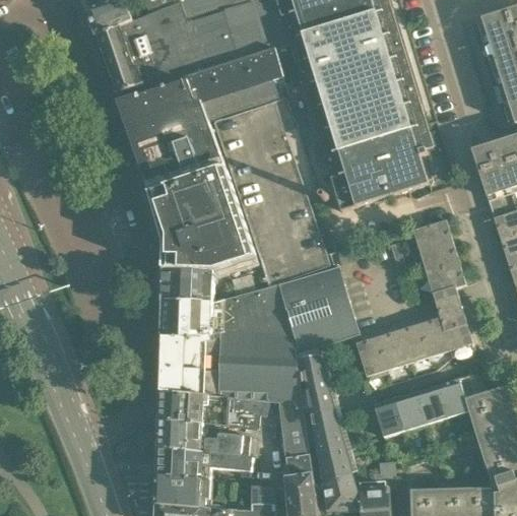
[(132,18),(125,0),(106,0),(85,7),(95,34),(119,24),(132,18)]
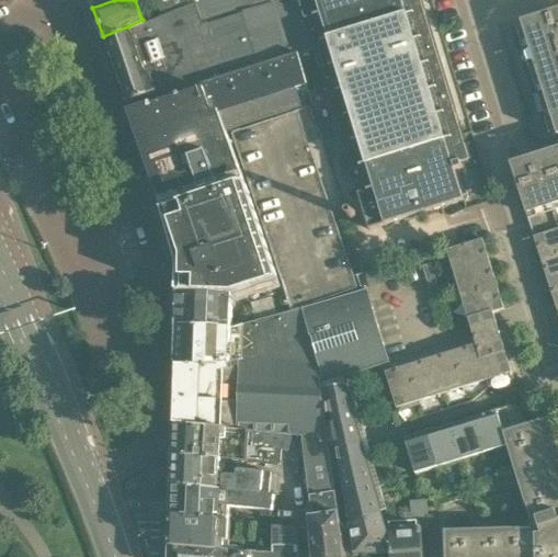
[(143,20),(128,26),(103,36),(125,100),(127,110),(202,86),(200,81),(295,50),(280,0),(192,0),(158,14),(143,20)]
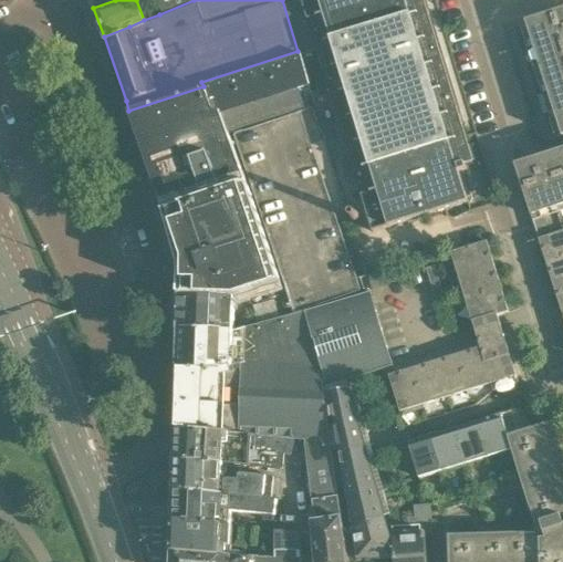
[(154,0),(159,14),(194,0),(154,0)]
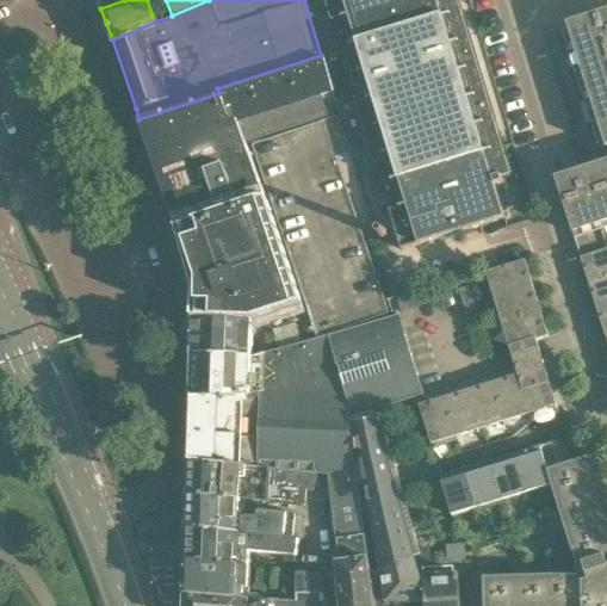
[(304,0),(321,55),(321,56),(339,51),(398,246),(501,214),(491,181),(500,179),(499,173),(507,171),(499,142),(456,0),(304,0)]
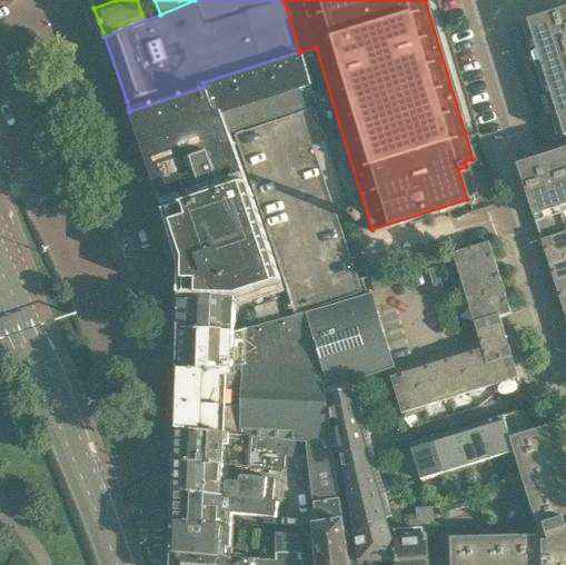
[(565,29),(565,3),(525,18),(533,40),(565,29)]
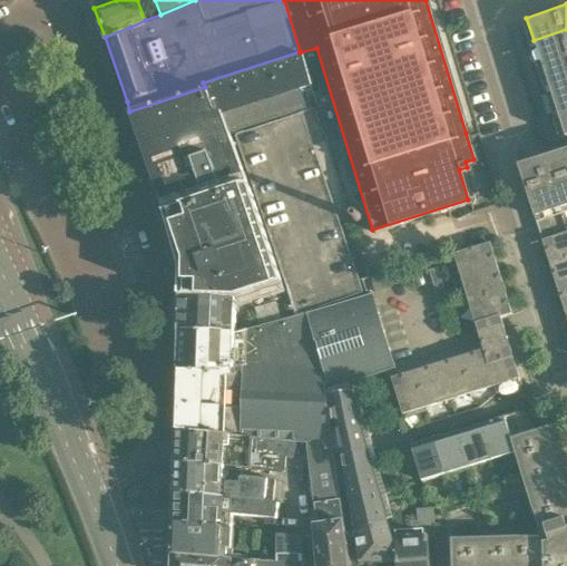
[(566,29),(534,40),(540,61),(566,52),(566,29)]
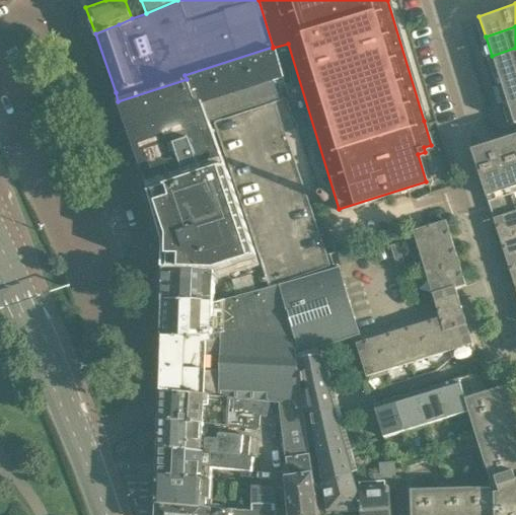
[(118,101),(149,190),(223,166),(200,101),(281,76),(273,48),(273,47),(185,75),(187,79),(118,101)]
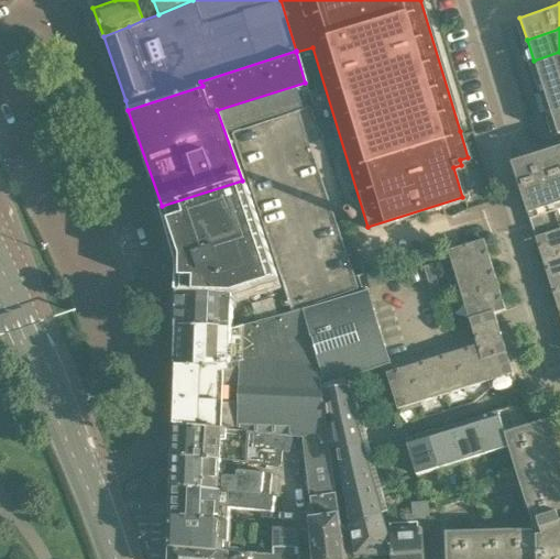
[(559,52),(534,61),(540,83),(559,75),(559,52)]
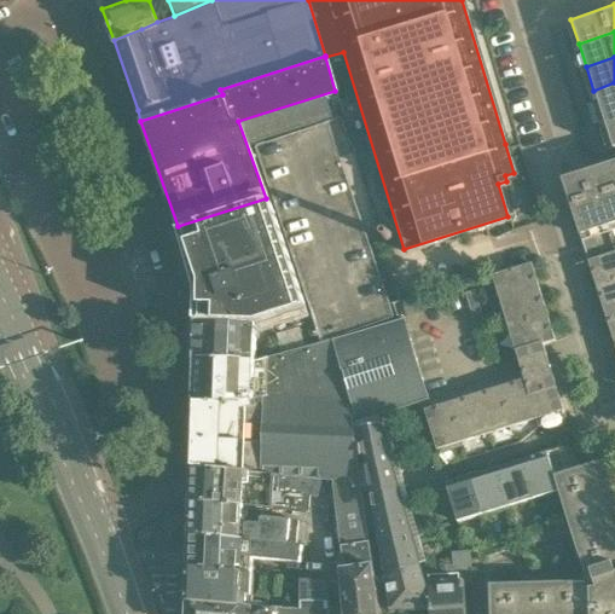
[(614,82),(593,91),(601,114),(614,109),(614,82)]
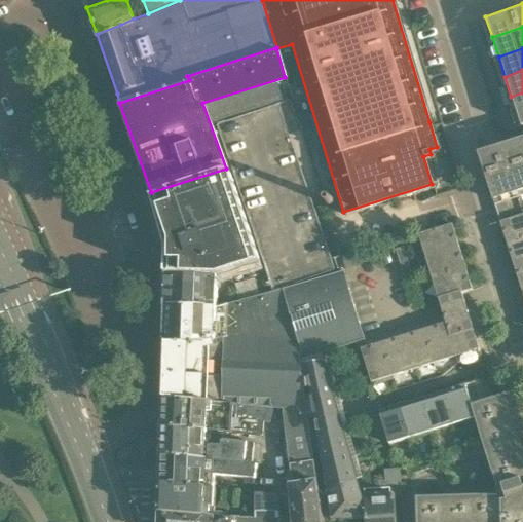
[(522,92),(511,97),(518,117),(519,123),(522,121),(522,92)]
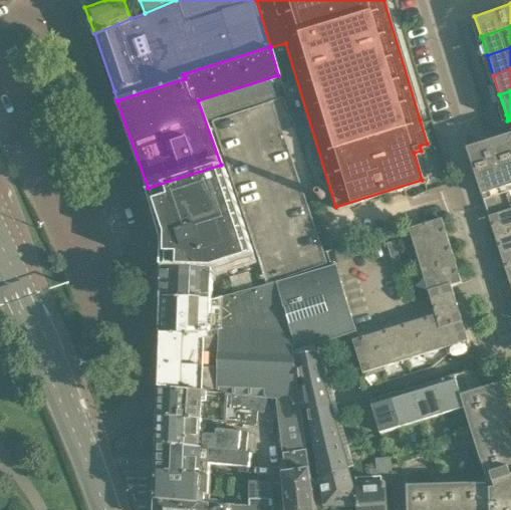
[(264,281),(324,261),(279,126),(291,123),(281,93),(209,118),(264,281)]
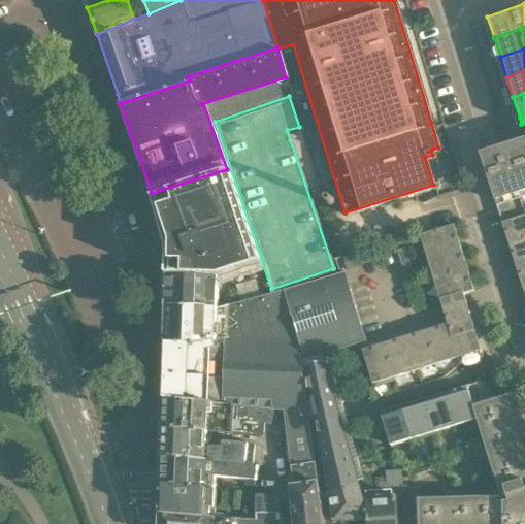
[(524,134),(478,150),(493,198),(493,200),(499,220),(524,210),(524,134)]
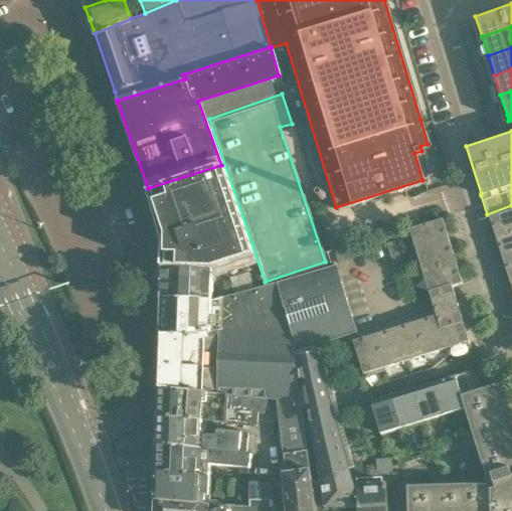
[(252,253),(221,165),(148,188),(146,189),(160,237),(161,240),(161,266),(162,266),(210,268),(252,253)]
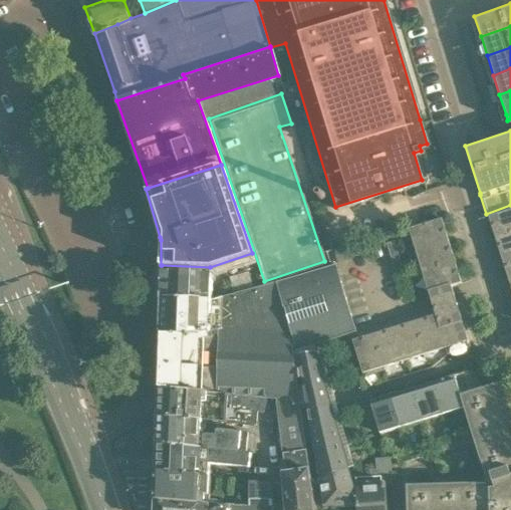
[(510,205),(486,214),(493,235),(510,229),(510,205)]
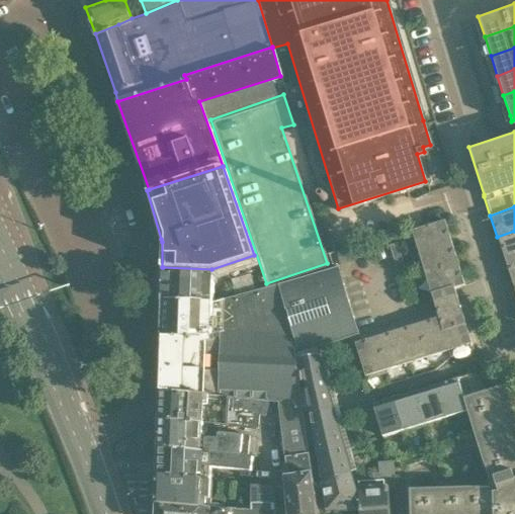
[(410,228),(410,229),(416,249),(449,239),(442,218),(410,228)]
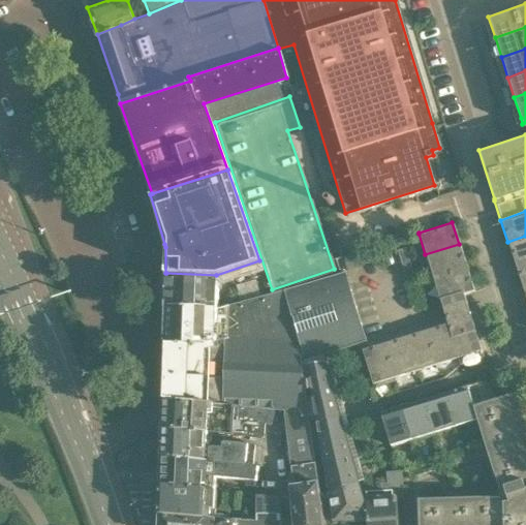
[(525,258),(525,236),(507,242),(514,263),(525,258)]
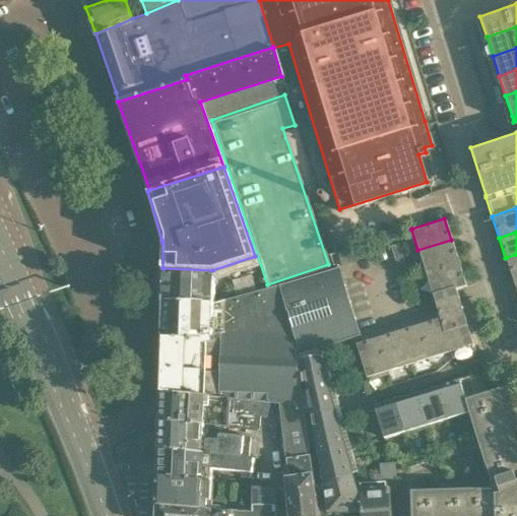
[(457,261),(451,240),(417,250),(425,271),(457,261)]
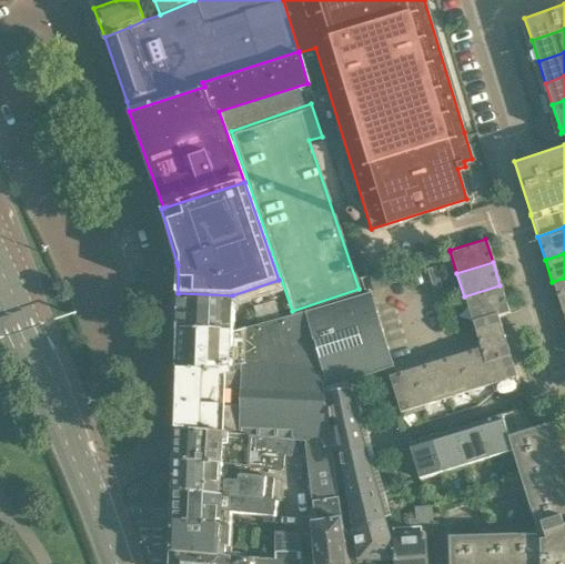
[(424,265),(430,282),(437,280),(433,263),(424,265)]
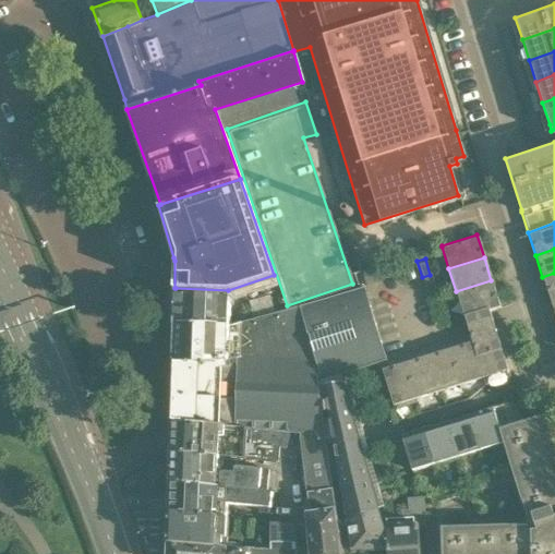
[(554,273),(542,277),(550,300),(554,298),(554,273)]
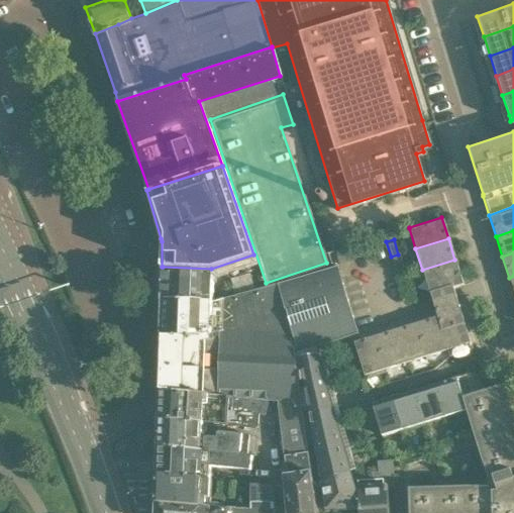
[(403,270),(398,254),(391,257),(395,272),(403,270)]
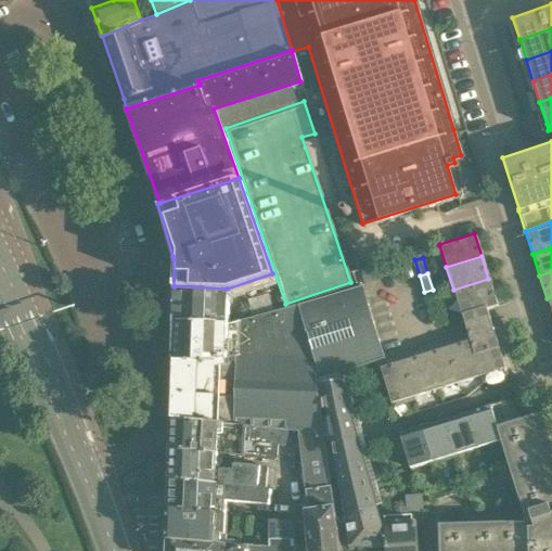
[(488,279),(453,290),(460,314),(485,306),(496,303),(488,279)]
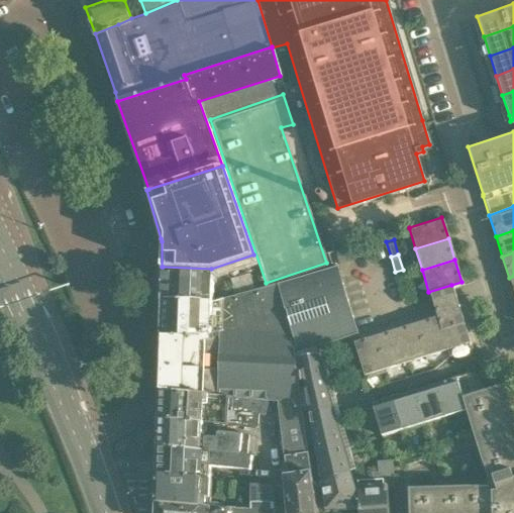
[(210,299),(162,297),(158,388),(197,392),(197,391),(206,391),(206,393),(226,395),(257,398),(259,397),(262,399),(265,402),(266,400),(266,395),(276,396),(276,401),(282,453),(283,453),(283,455),(306,451),(298,398),(299,397),(293,350),(301,347),(355,331),(334,264),(266,283),(222,295),(210,299)]
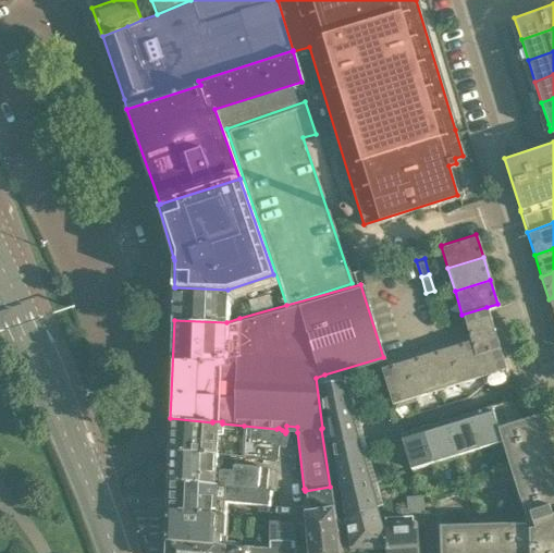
[(175,287),(175,289),(168,289),(168,319),(174,319),(174,320),(226,322),(228,290),(175,287)]
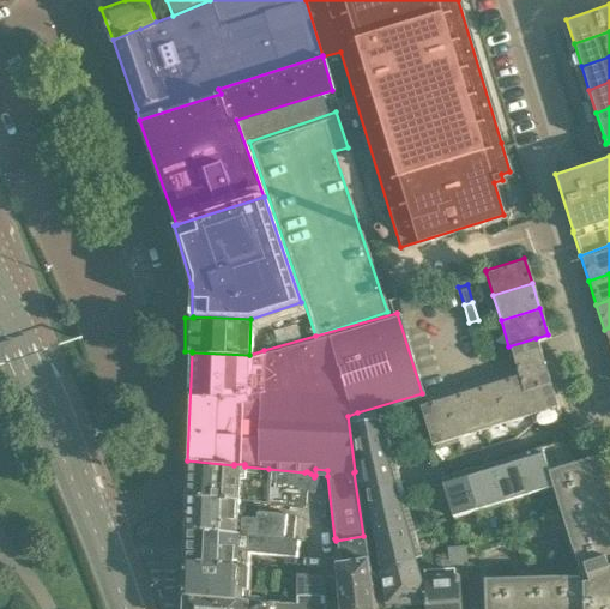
[(276,345),(299,339),(294,320),(270,327),(276,345)]
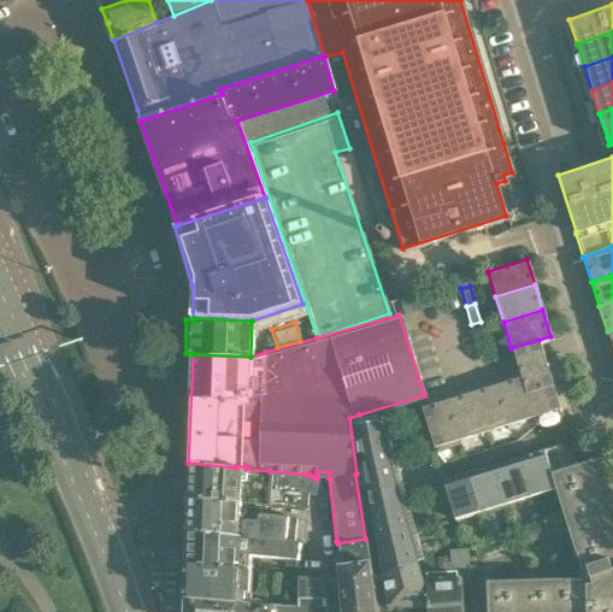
[(490,354),(490,353),(484,336),(476,339),(481,357),(490,354)]
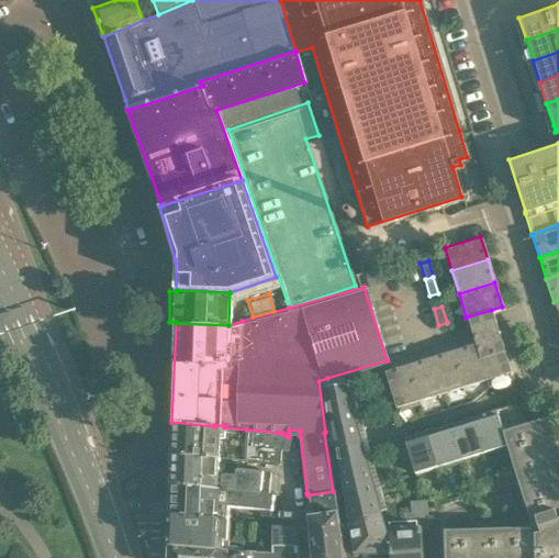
[(473,342),(450,348),(461,384),(484,378),(485,384),(512,377),(494,321),(491,310),(466,317),(470,328),(473,342)]
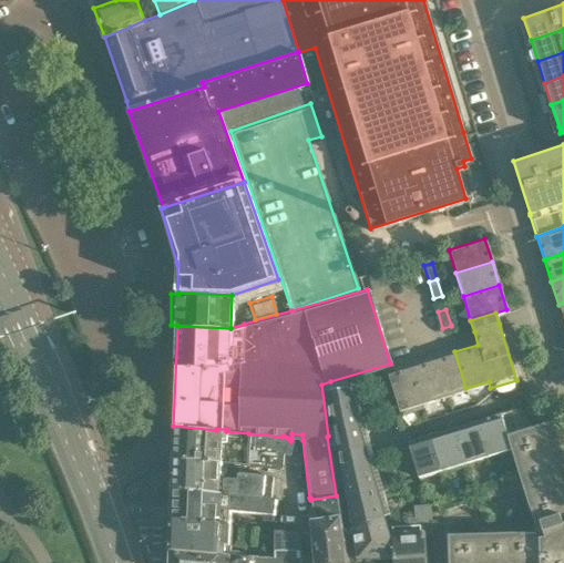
[(454,351),(432,358),(443,395),(465,388),(454,351)]
